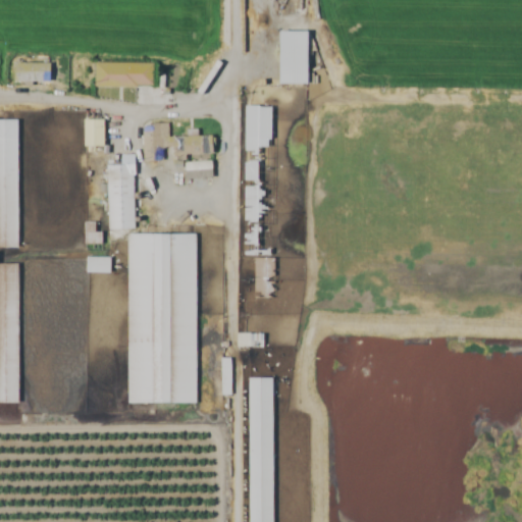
[(279,86),(307,86),(307,32),(279,32),(279,86)]
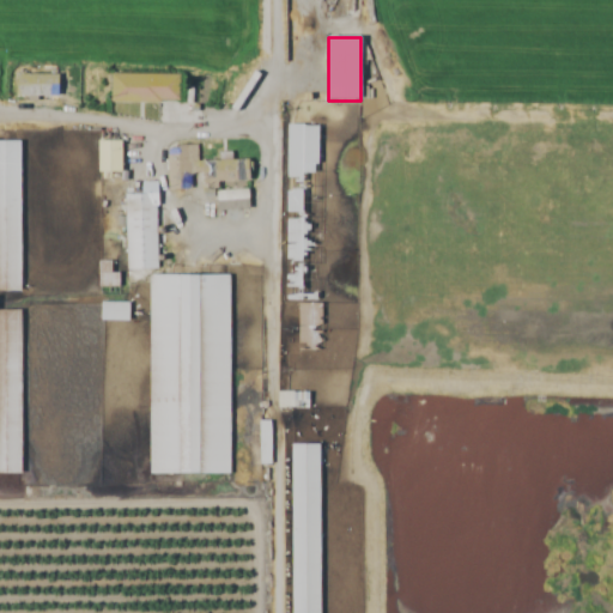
[(59,74),(14,74),(14,98),(59,98),(59,74)]
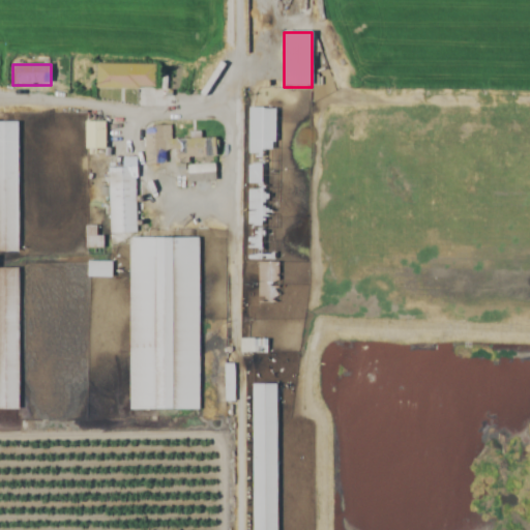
[(155,65),(95,65),(95,89),(155,89),(155,65)]
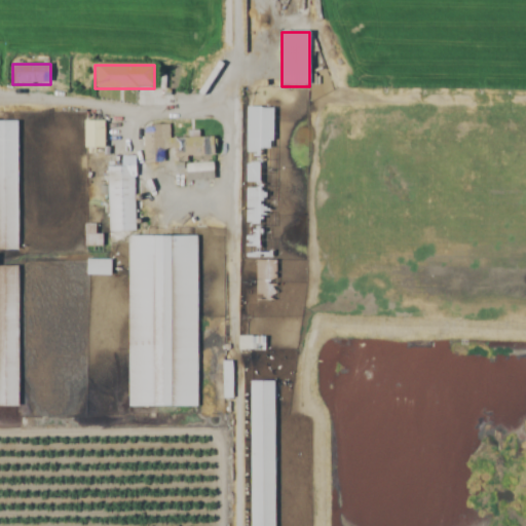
[(245,258),(271,258),(272,180),(262,180),(262,166),(272,166),(273,107),(246,107),(245,258)]
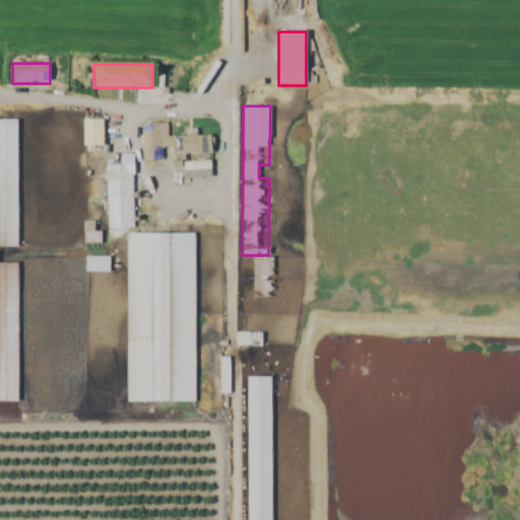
[(0,401),(17,402),(17,264),(0,264),(0,248),(17,249),(16,120),(0,119),(0,401)]
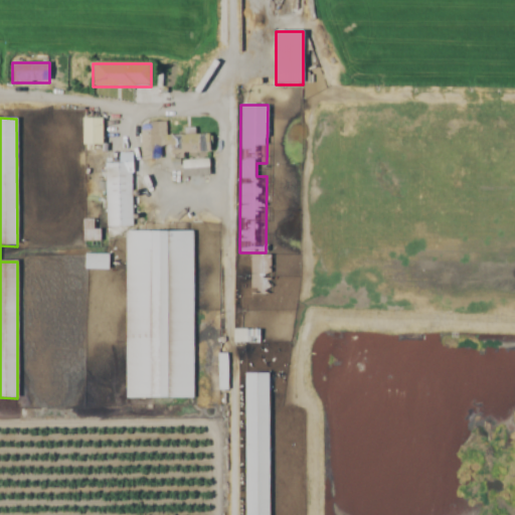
[(166,136),(165,123),(140,124),(140,157),(209,155),(209,135),(166,136)]
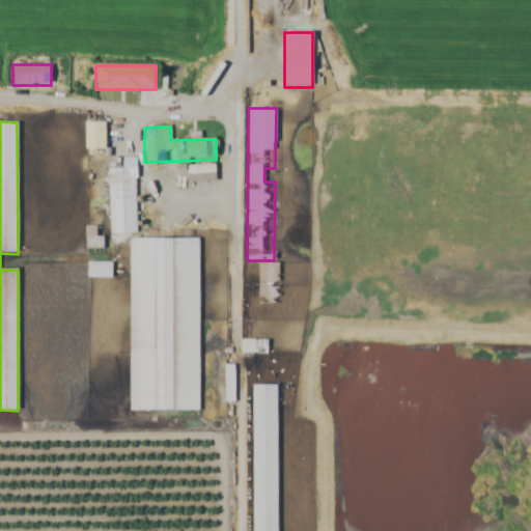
[(135,168),(108,169),(109,234),(135,233),(135,168)]
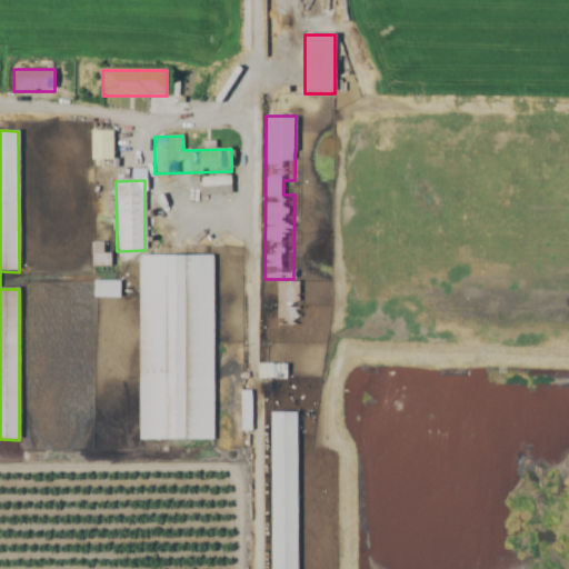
[(139,440),(213,440),(212,256),(138,256),(139,440)]
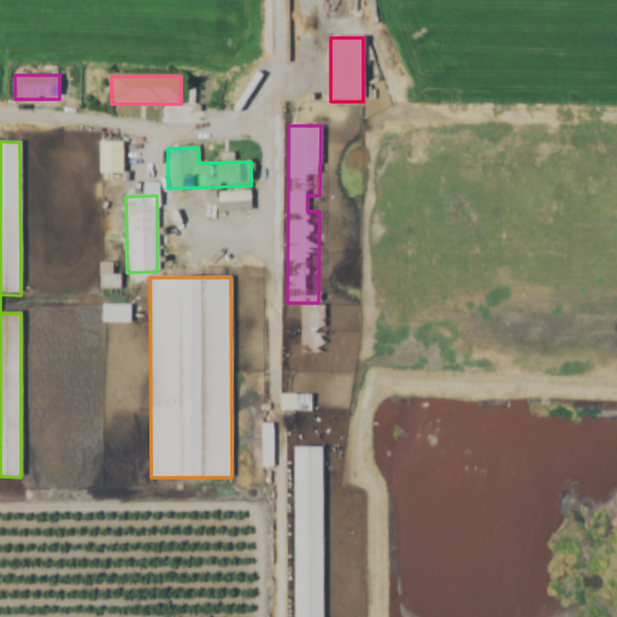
[(323,306),(300,306),(300,353),(323,353),(323,306)]
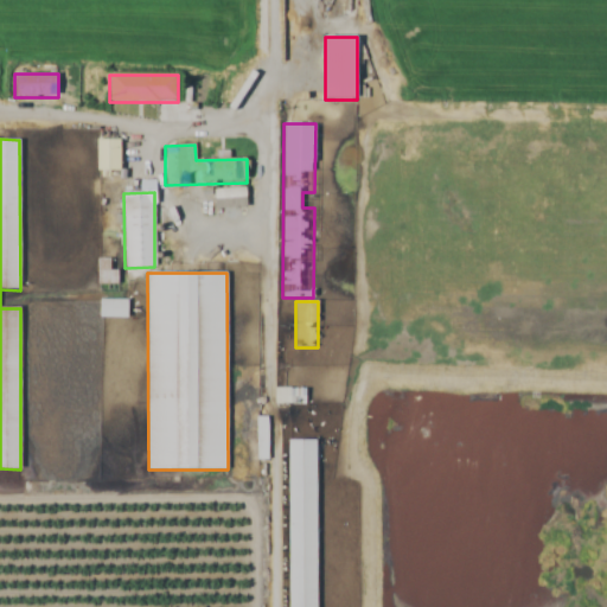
[(315,606),(317,440),(288,441),(288,606),(315,606)]
